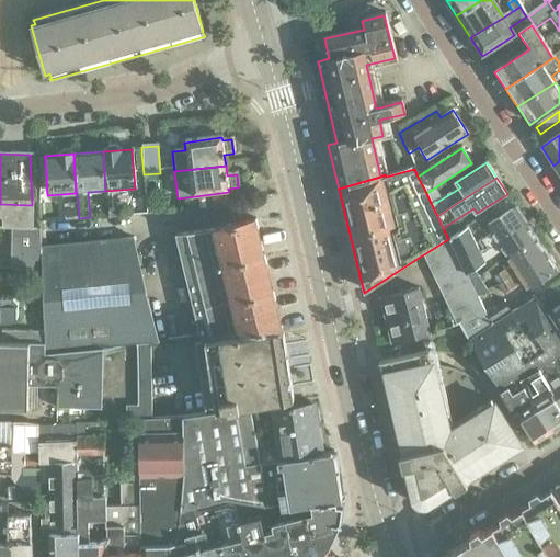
[(213,200),(214,211),(230,208),(229,197),(213,200)]
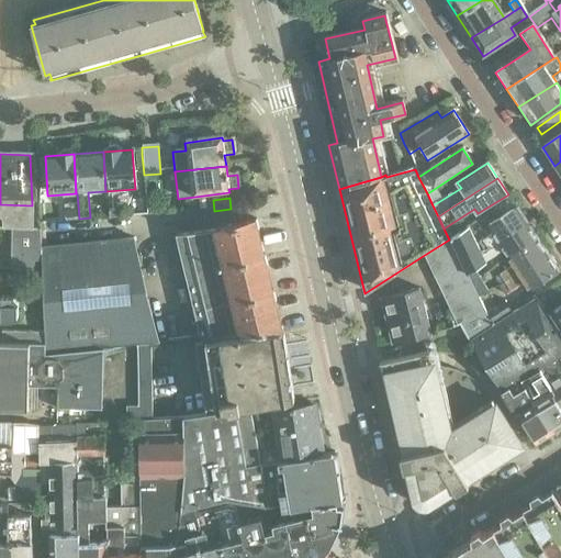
[(63,205),(64,220),(78,219),(77,203),(63,205)]
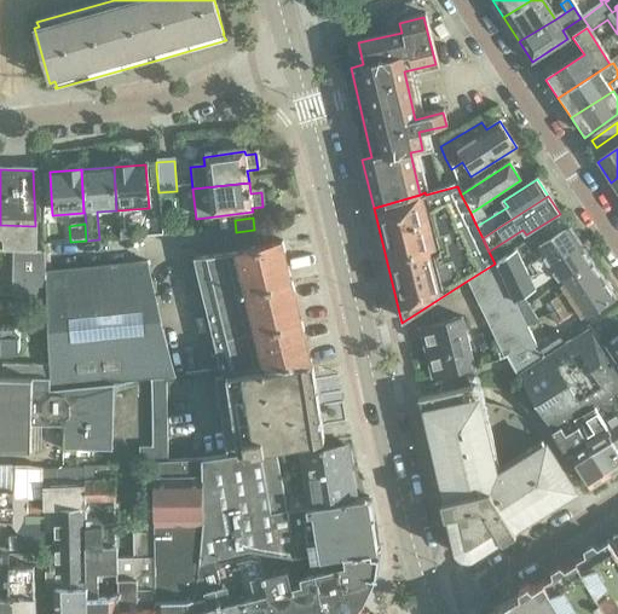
[(0,244),(1,245),(1,255),(11,255),(11,256),(36,256),(36,226),(35,226),(0,225),(0,244)]
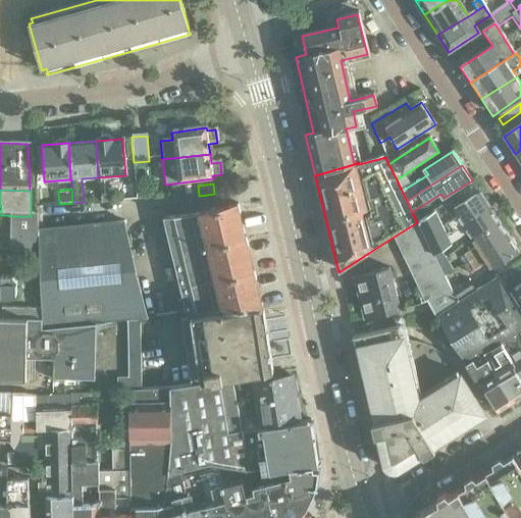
[(447,236),(490,208),(480,193),(454,210),(458,217),(450,223),(443,228),(447,236)]
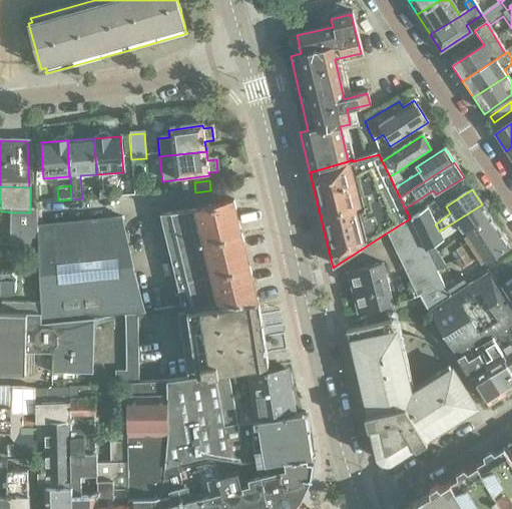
[(258,304),(241,235),(232,202),(196,211),(159,214),(167,247),(182,312),(184,311),(258,304)]
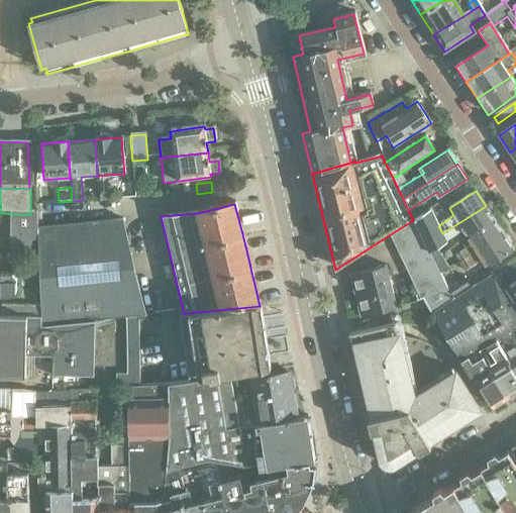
[(486,206),(442,233),(446,241),(451,238),(463,231),(469,238),(495,221),(486,206)]
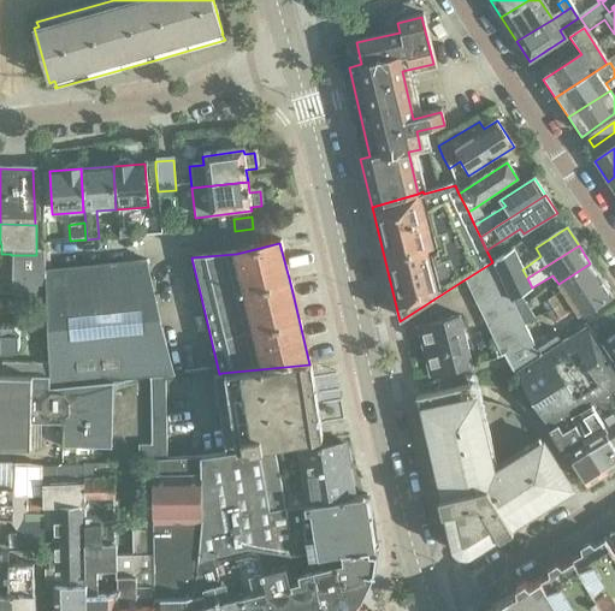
[(513,249),(492,262),(512,304),(513,303),(520,298),(533,291),(532,288),(527,278),(522,270),(513,249)]
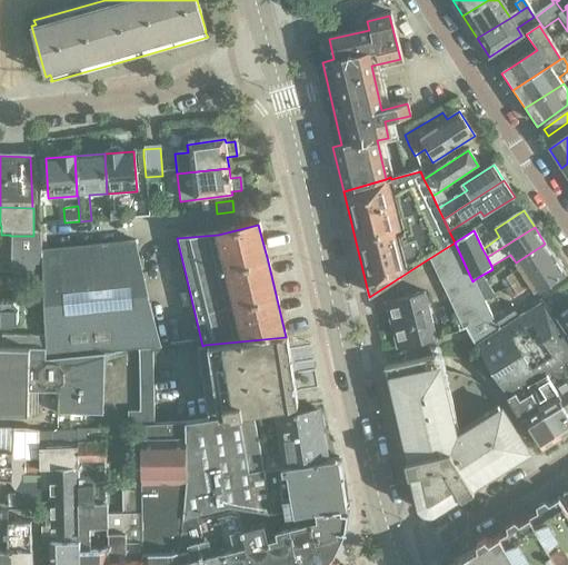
[(41,274),(40,250),(39,236),(33,236),(10,236),(10,273),(41,274)]
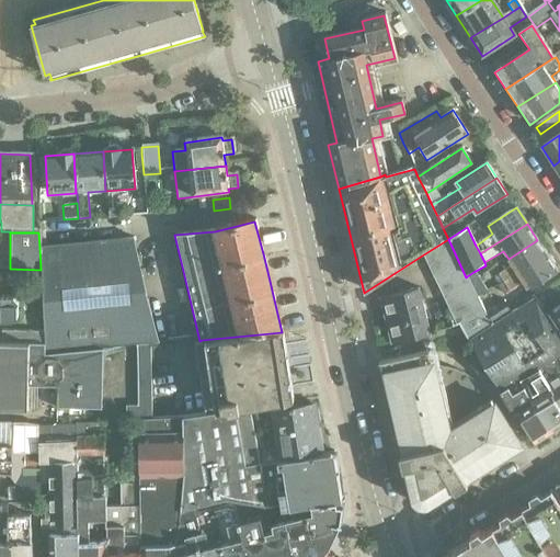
[(44,334),(44,348),(44,355),(101,350),(135,347),(150,345),(156,345),(132,239),(88,243),(40,247),(41,270),(44,334)]
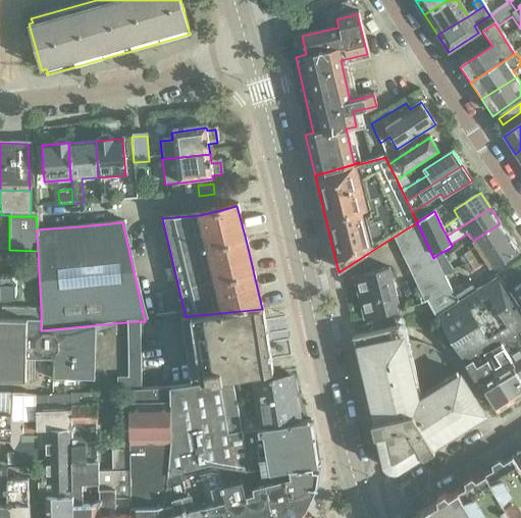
[(457,304),(451,293),(444,278),(437,265),(434,257),(433,258),(417,222),(393,238),(424,303),(434,319),(436,318),(457,304)]
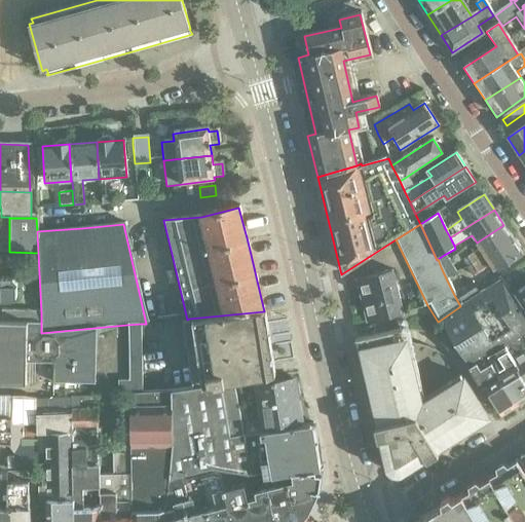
[(503,225),(477,243),(481,250),(467,259),(473,266),(514,240),(503,225)]
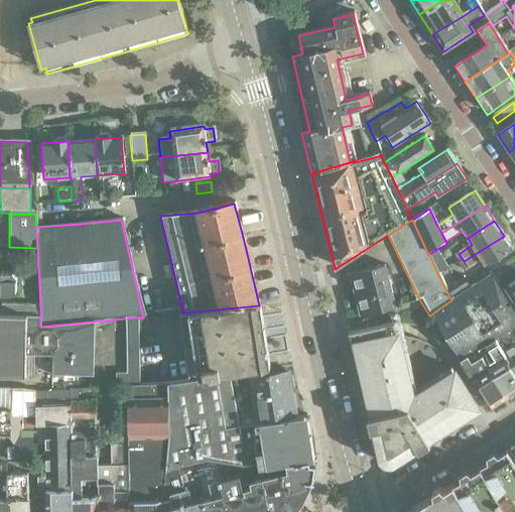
[(504,236),(457,265),(463,273),(482,261),(486,267),(513,250),(504,236)]
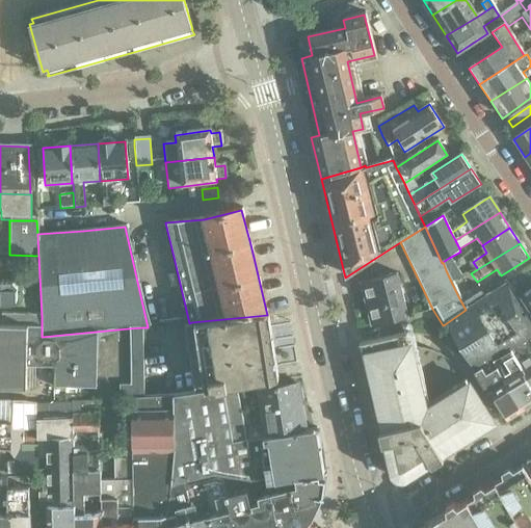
[(446,270),(454,266),(449,258),(443,262),(446,270)]
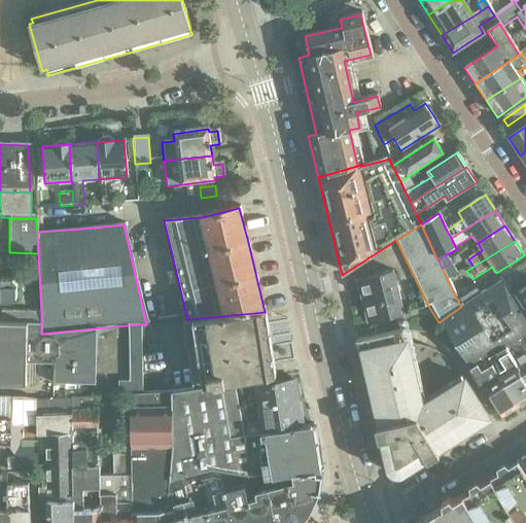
[(450,264),(442,268),(448,281),(457,276),(450,264)]
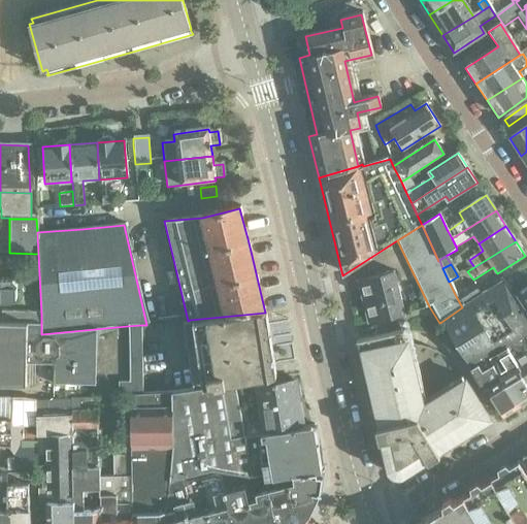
[(358,283),(368,324),(404,315),(393,273),(358,283)]
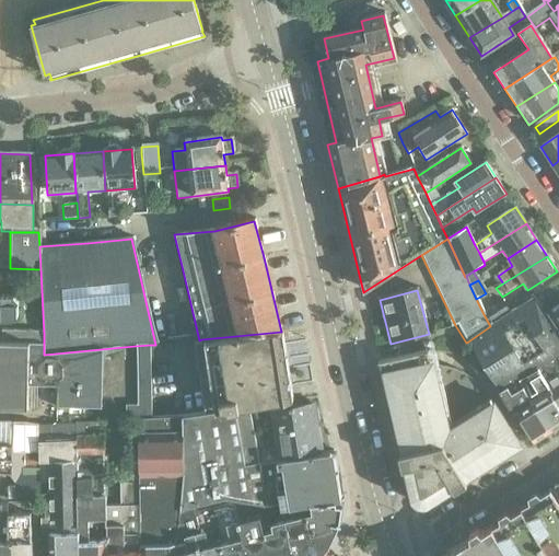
[(0,321),(13,322),(18,317),(18,304),(13,299),(0,298),(0,321)]
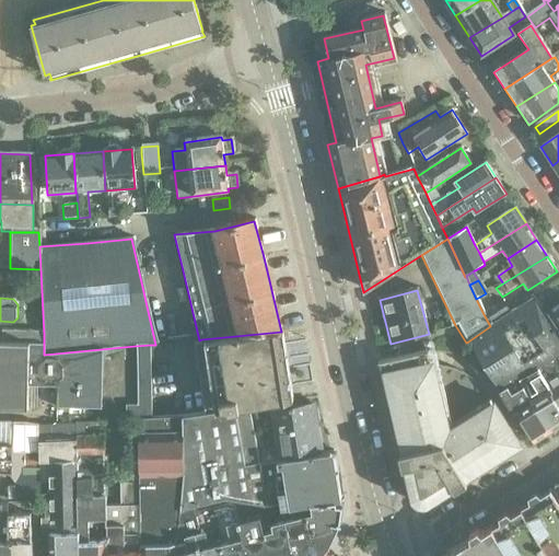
[(534,298),(510,313),(490,326),(468,342),(498,390),(498,391),(499,392),(498,393),(499,393),(519,381),(536,370),(558,357),(558,356),(558,304),(549,312),(551,314),(546,317),(534,298)]
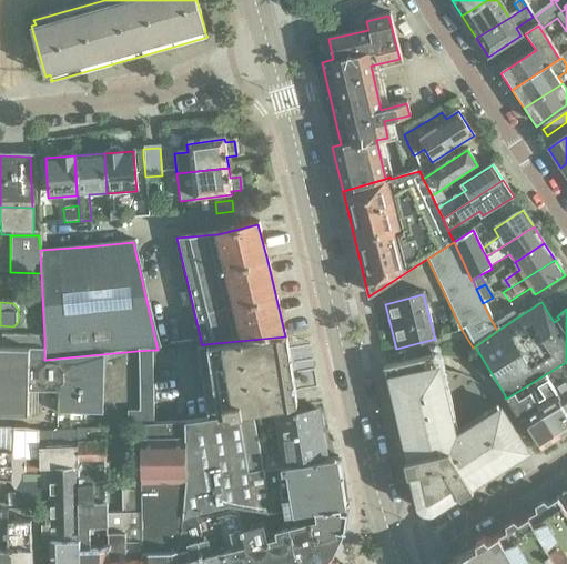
[(497,331),(517,318),(510,306),(490,319),(497,331)]
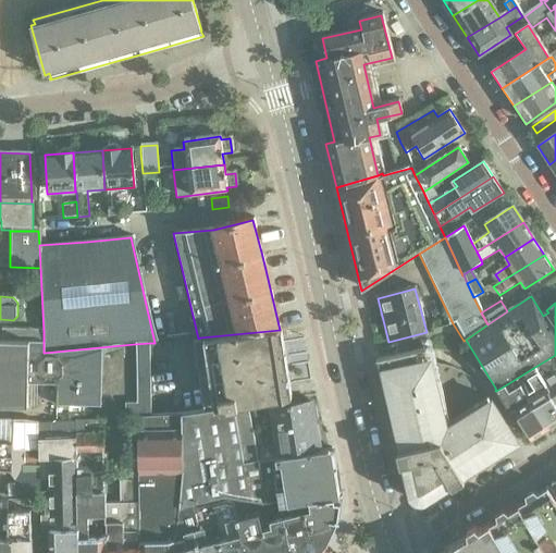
[(204,413),(214,412),(214,409),(247,405),(256,404),(289,398),(280,330),(200,338),(200,341),(193,342),(204,413)]
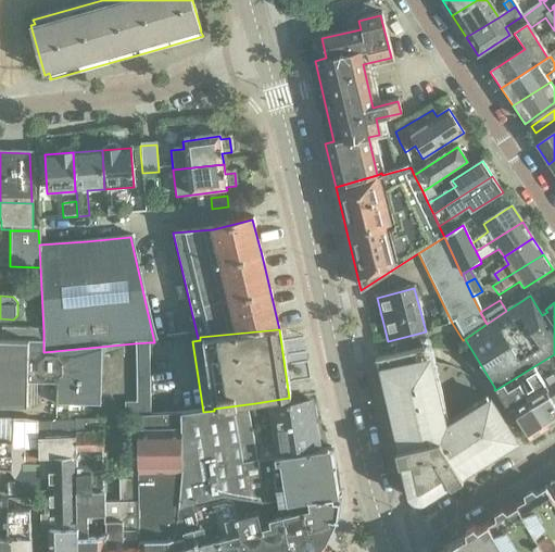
[(43,331),(1,330),(1,343),(43,345),(43,331)]
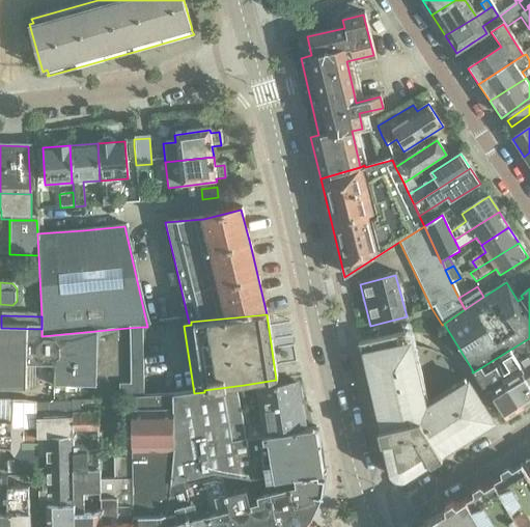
[(131,399),(143,398),(142,327),(128,328),(130,386),(118,386),(119,399),(131,399)]
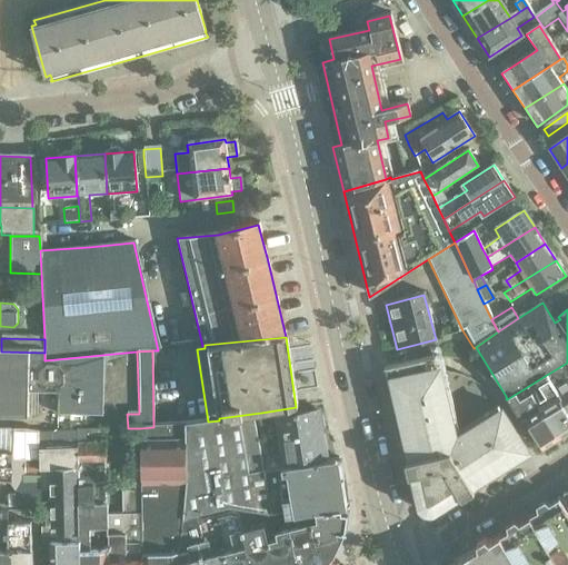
[(45,353),(1,352),(0,352),(0,418),(30,419),(30,396),(60,396),(60,417),(105,417),(102,355),(45,360),(45,353)]
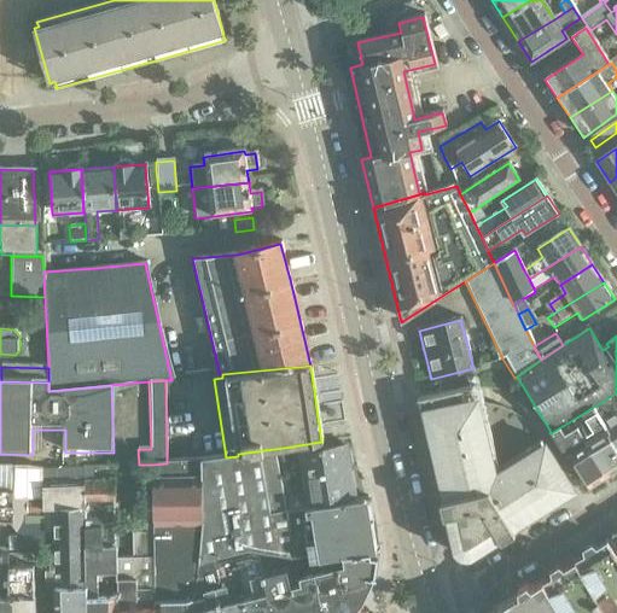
[(545,447),(529,456),(499,476),(493,472),(472,386),(417,400),(444,517),(446,517),(453,547),(455,552),(460,555),(465,558),(470,558),(475,556),(501,539),(502,541),(575,495),(545,447)]
